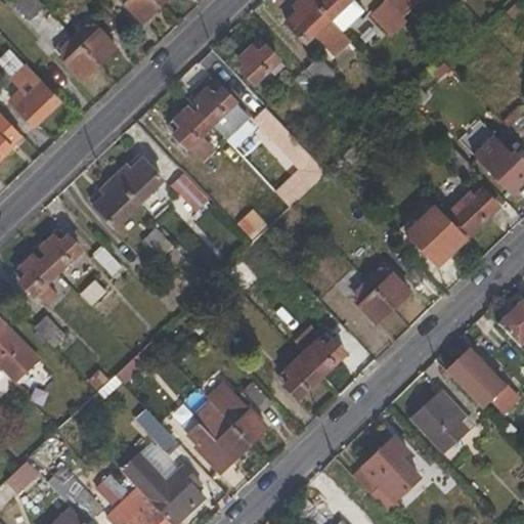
[(29,19),(43,6),(37,0),(9,0),(10,0),(29,19)]
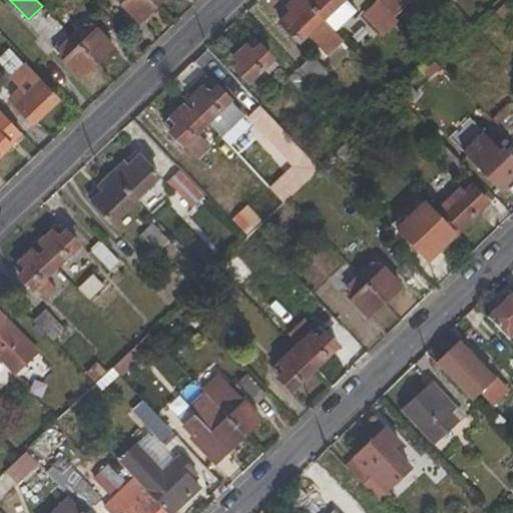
[(118,0),(140,22),(156,6),(149,0),(118,0)]
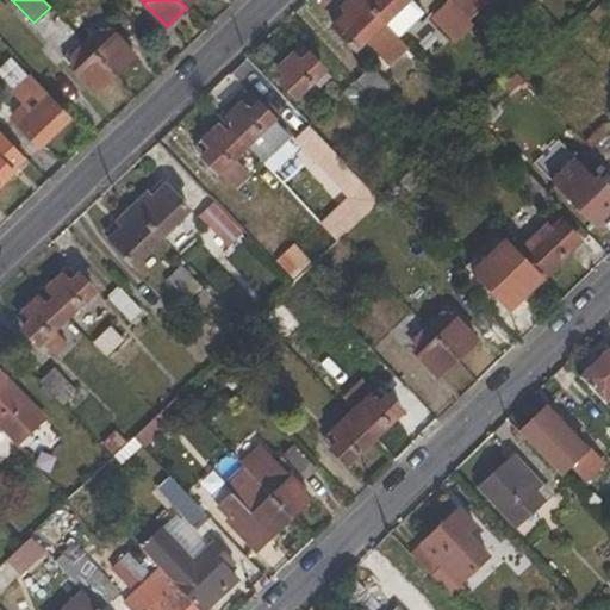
[(347,14),(332,27),(355,53),(384,24),(359,0),(349,0),(341,8),(347,14)]
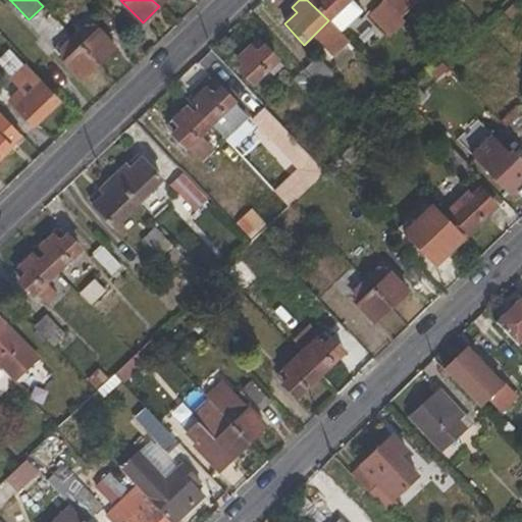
[(307,0),(328,20),(349,0),(307,0)]
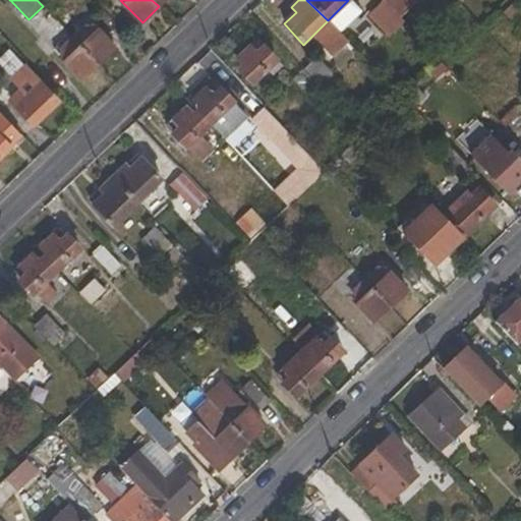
[(381,0),(371,0),(363,10),(383,30),(396,15),(381,0)]
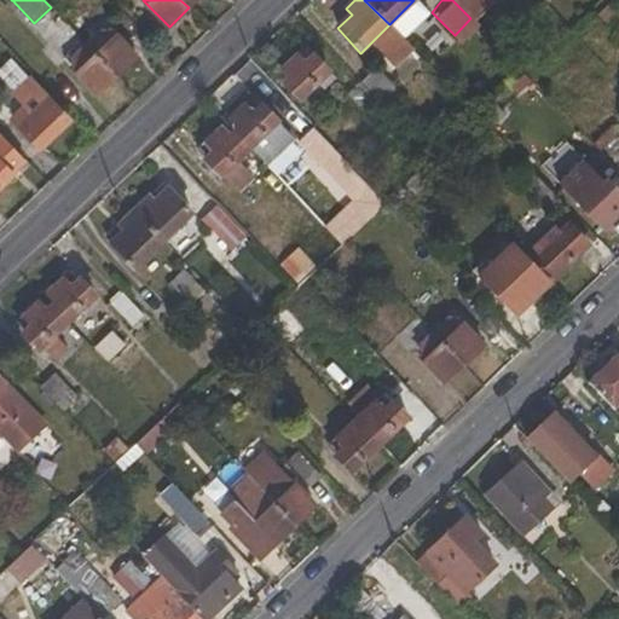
[(452,0),(470,18),(475,23),(495,4),(491,0),(452,0)]
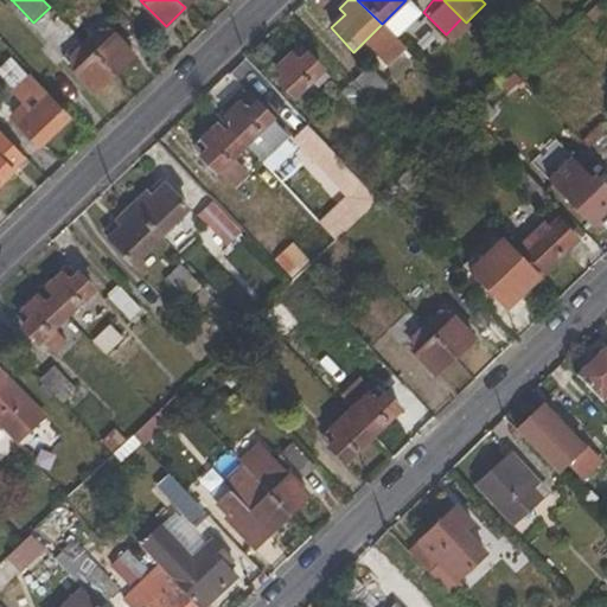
[(102,36),(98,32),(85,44),(115,75),(134,57),(108,30),(102,36)]
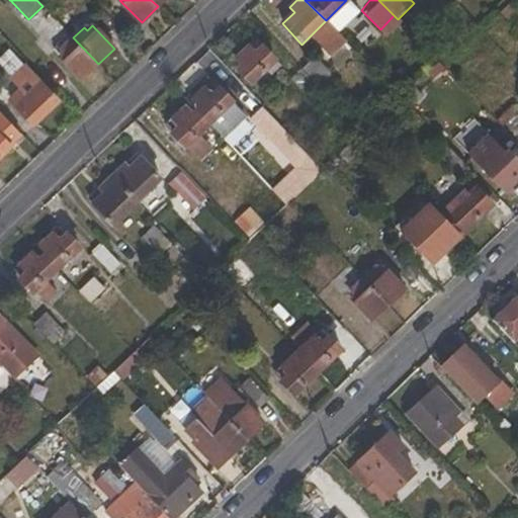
[(81,79),(98,64),(73,37),(62,49),(65,53),(60,58),(81,79)]
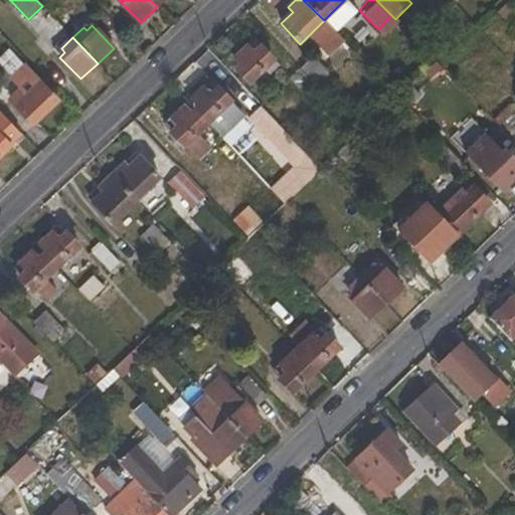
[(240,67),(235,70),(260,95),(283,70),(252,40),(232,60),(240,67)]
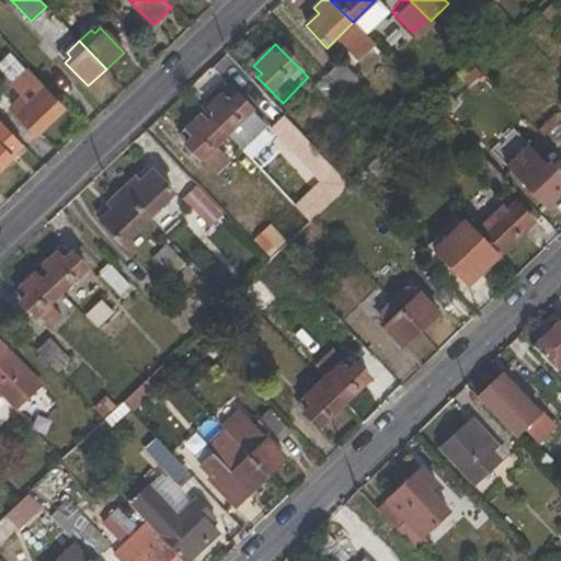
[(327,76),(352,100),(364,89),(340,63),(327,76)]
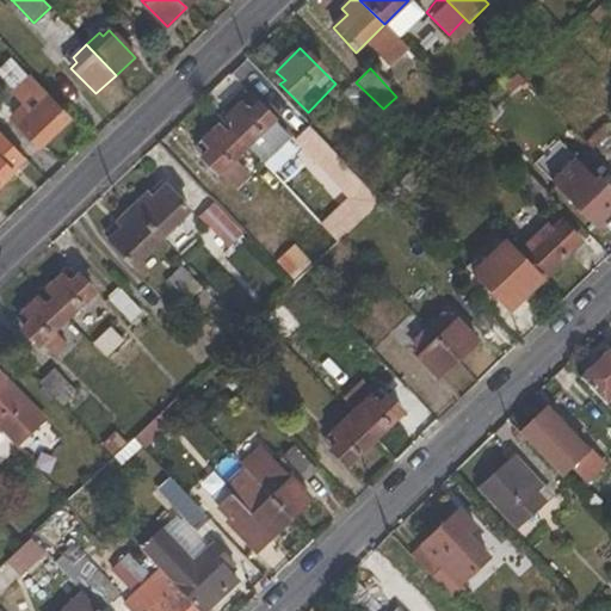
[(16,94),(25,105),(12,119),(41,147),(69,119),(30,79),(16,94)]
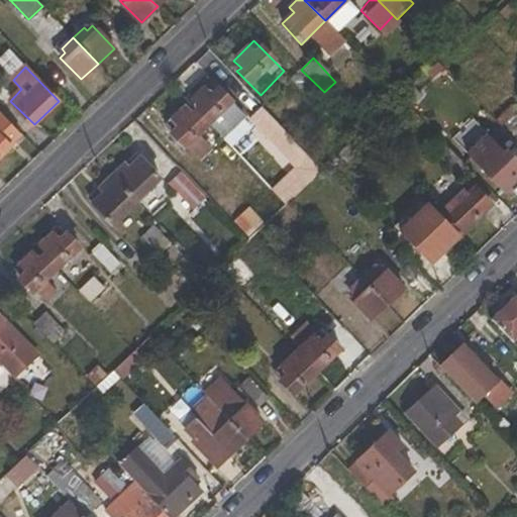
[(301,70),(288,81),(324,119),(336,107),(324,92),(301,70)]
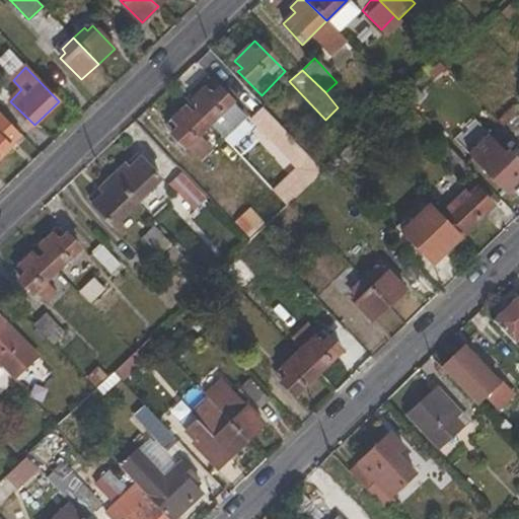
[(208,126),(222,139),(244,118),(212,81),(193,100),(200,107),(195,112),(208,126)]
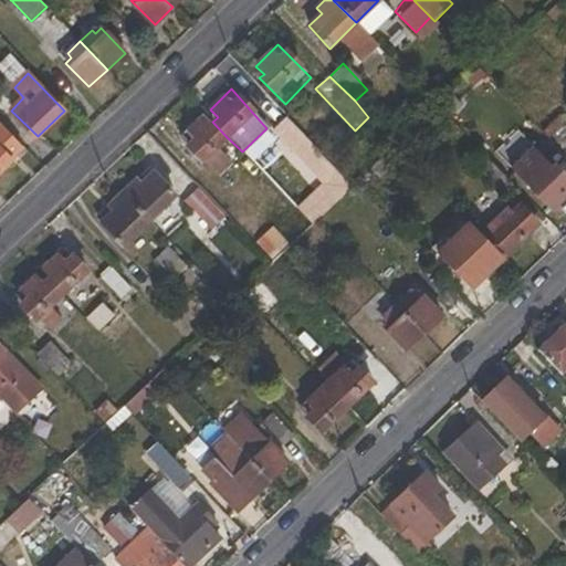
[(201,118),(179,139),(216,177),(229,165),(215,149),(227,137),(212,122),(208,127),(201,118)]
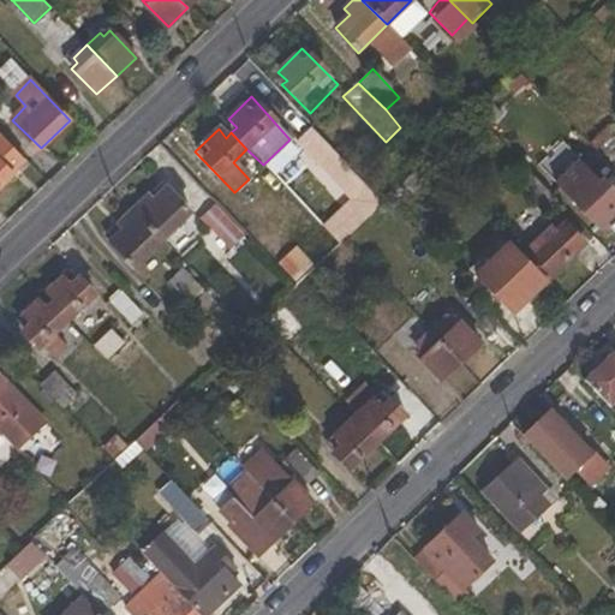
[(314,130),(298,144),(368,219),(383,203),(314,130)]
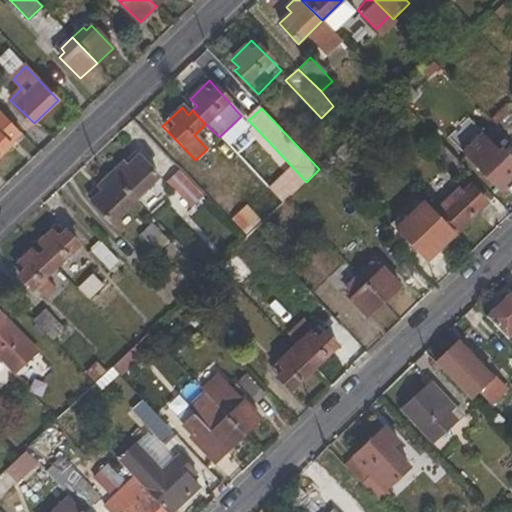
[(9,143),(20,131),(0,109),(0,153),(10,144),(9,143)]
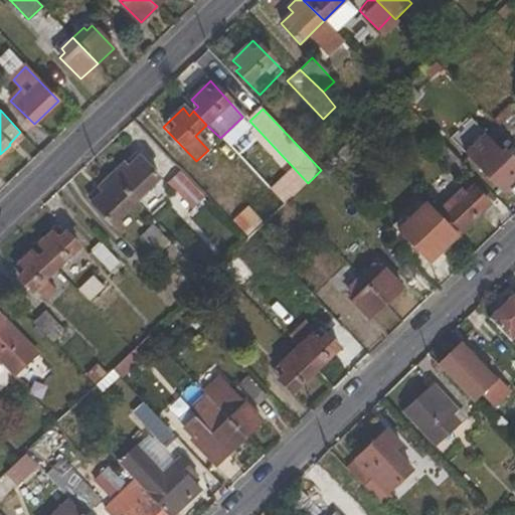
[(494,177),(487,181),(501,194),(514,179),(514,159),(513,157),(510,160),(503,153),(486,169),(494,177)]
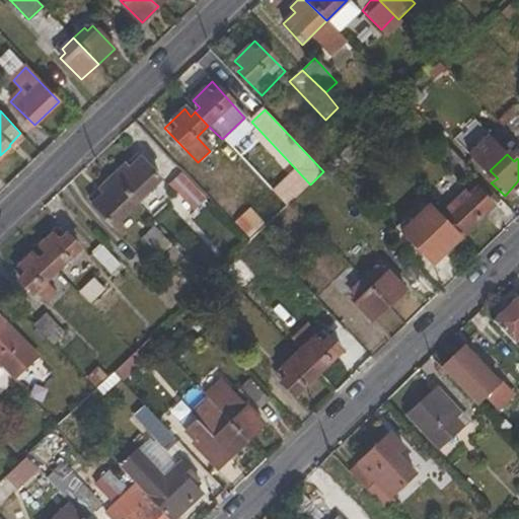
[(136,156),(112,178),(136,203),(159,179),(136,156)]
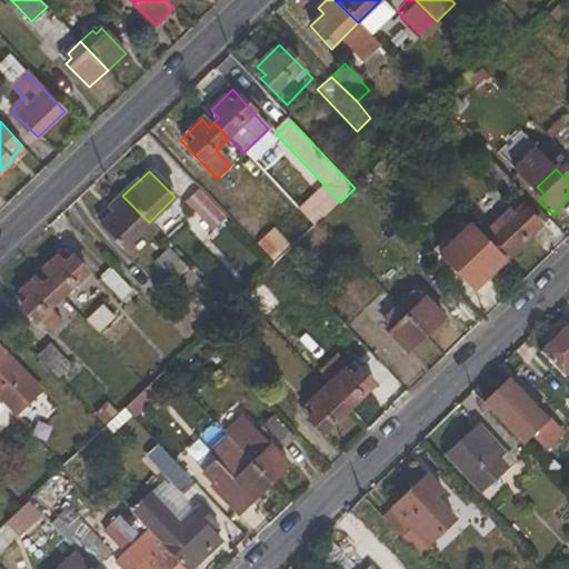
[(199,189),(183,203),(210,231),(226,218),(199,189)]
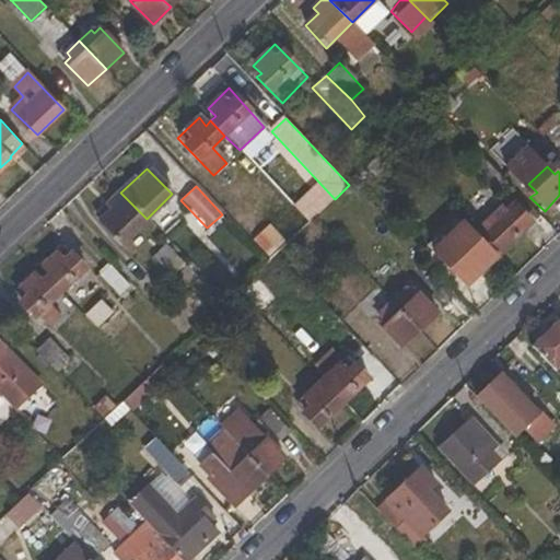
[(120,193),(94,217),(120,243),(147,219),(120,193)]
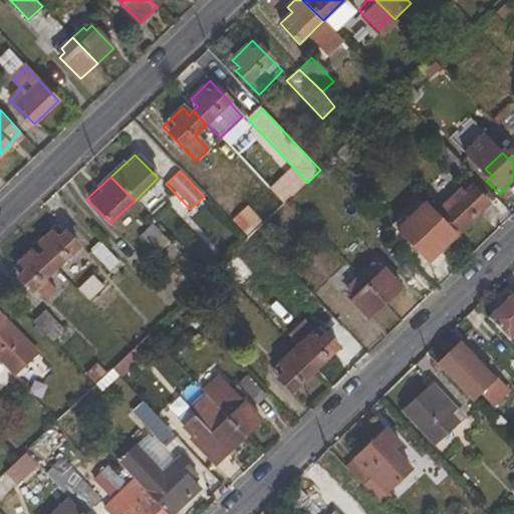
[(287,177),(270,192),(281,203),(296,187),(287,177)]
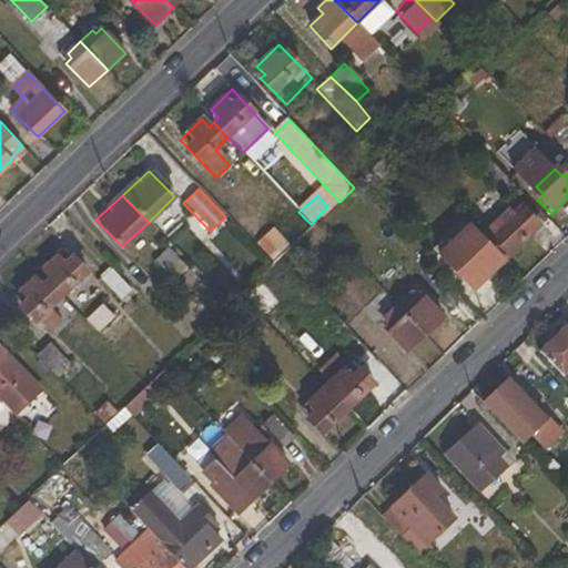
[(508,212),(483,235),(506,259),(538,226),(521,209),(513,216),(508,212)]
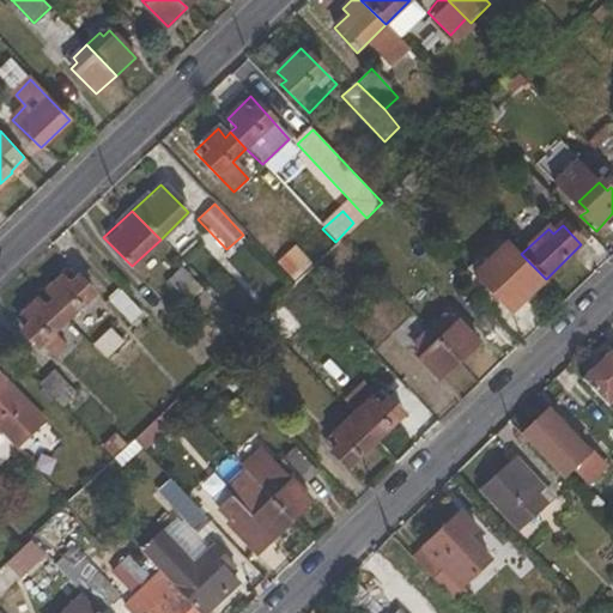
[(511,273),(490,293),(510,314),(546,279),(521,254),(505,269),(511,273)]
